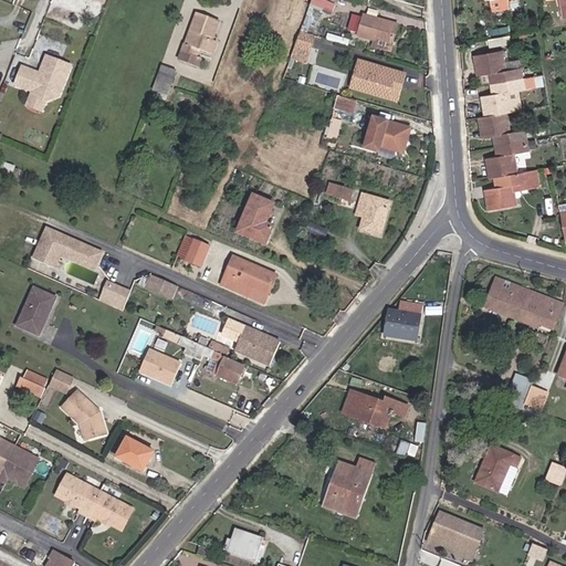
[(509,9),(506,0),(490,0),(493,11),(509,9)]
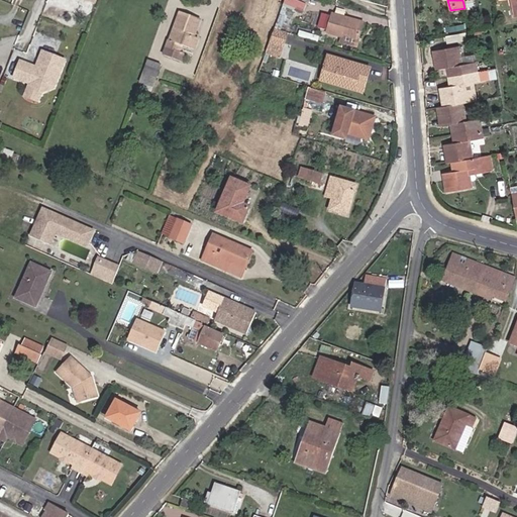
[(288,23),(292,10),(283,7),(278,20),(288,23)]
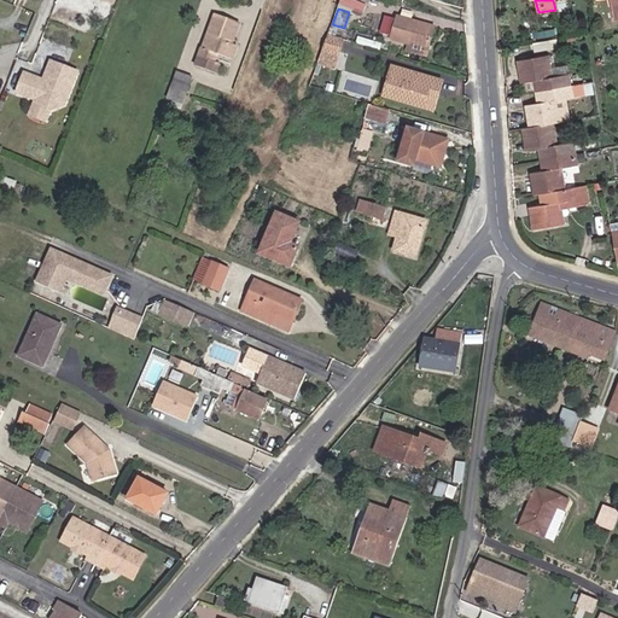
[(231,44),(238,22),(214,13),(202,48),(200,48),(198,57),(215,62),(217,54),(231,58),(235,46),(231,44)]
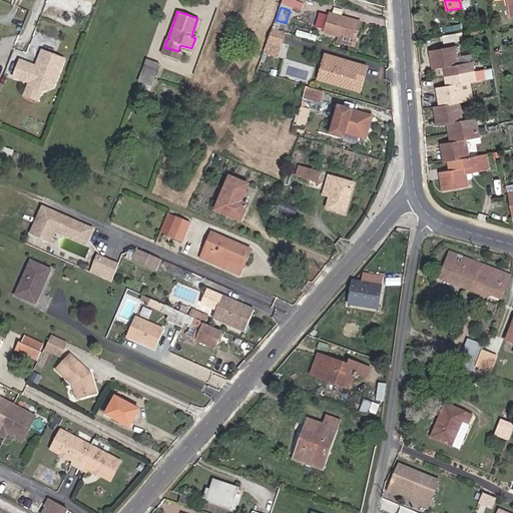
[(324,28),(327,13),(320,12),(317,27),(324,28)]
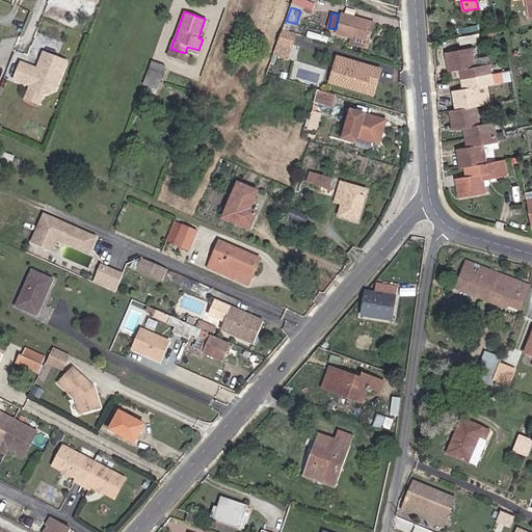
[(367,43),(372,23),(342,15),(336,33),(367,43)]
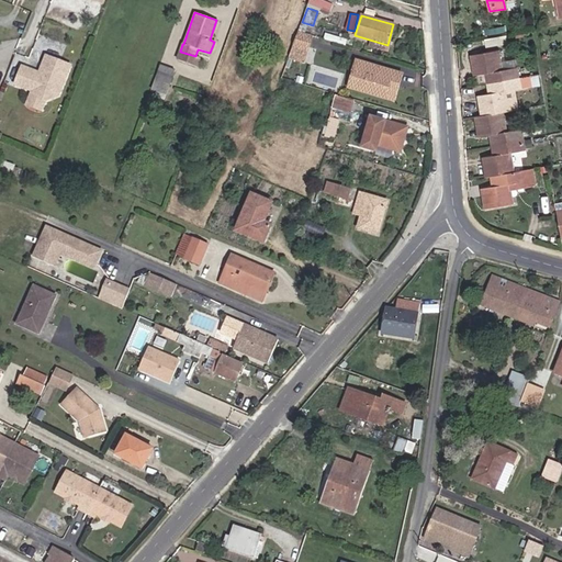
[(491,34),(506,31),(505,25),(490,29),(491,34)]
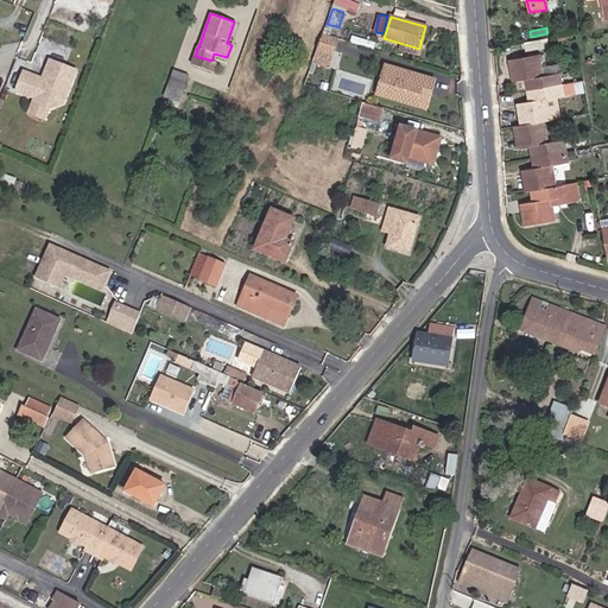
[(329,67),(337,40),(324,36),(315,62),(329,67)]
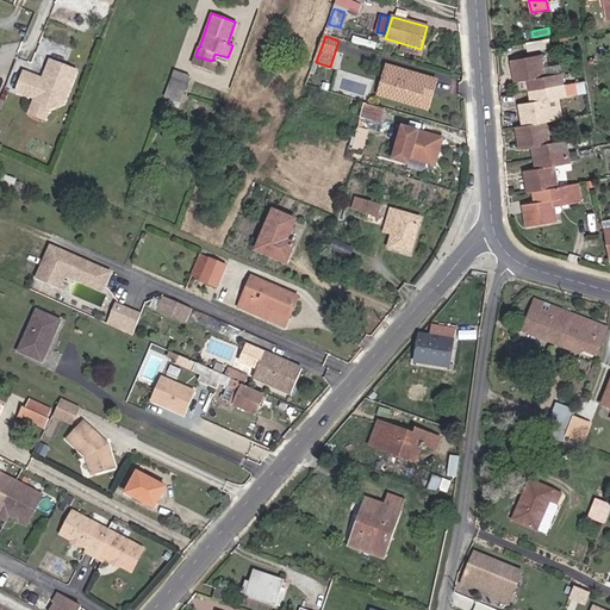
[(527,80),(529,91),(562,85),(560,73),(545,76),(540,55),(510,60),(515,82),(527,80)]
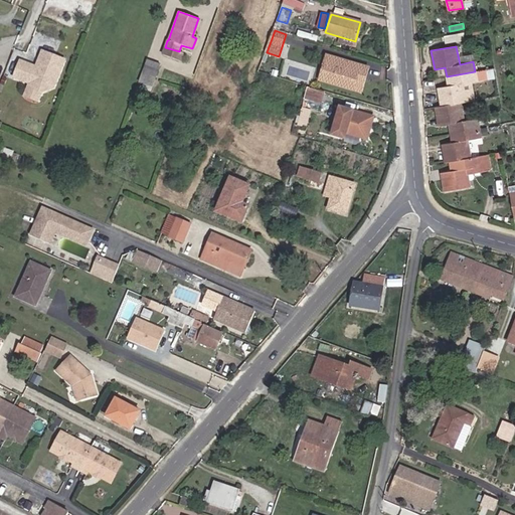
[(21,60),(15,75),(28,81),(27,86),(40,91),(45,89),(50,76),(55,78),(62,59),(43,51),(37,68),(33,67),(32,65),(21,60)]
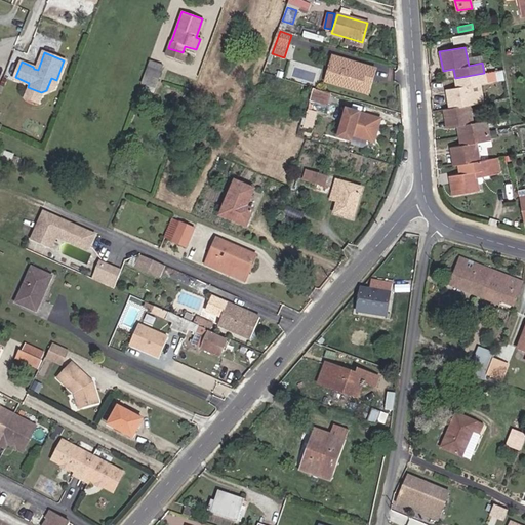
[(368,67),(332,56),(325,81),(361,92),(368,67)]
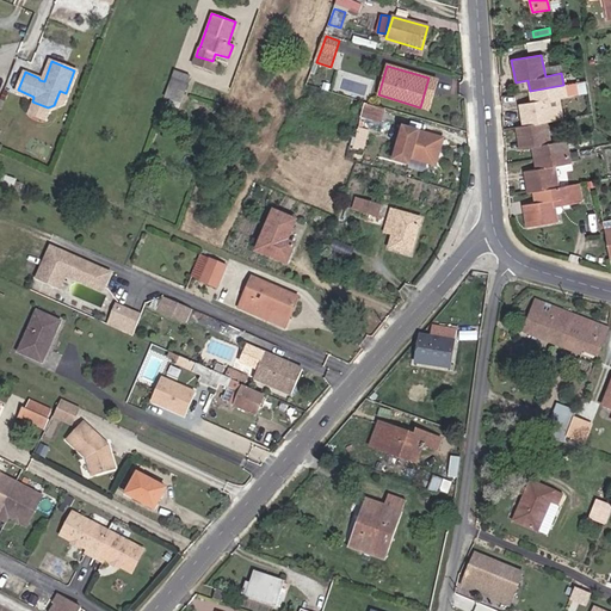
[(174,71),(168,86),(184,92),(190,75),(174,71)]
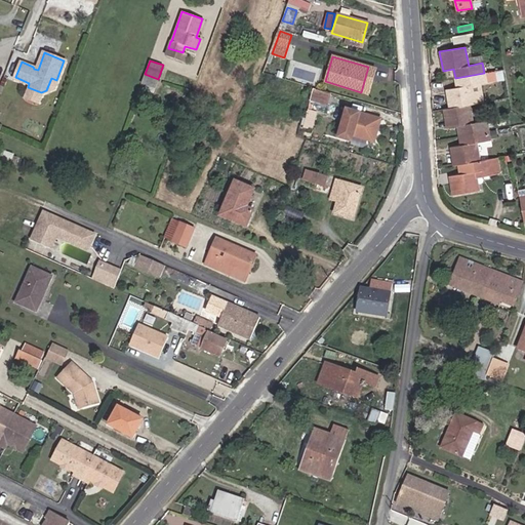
[(375,69),(368,67),(361,92),(368,94),(375,69)]
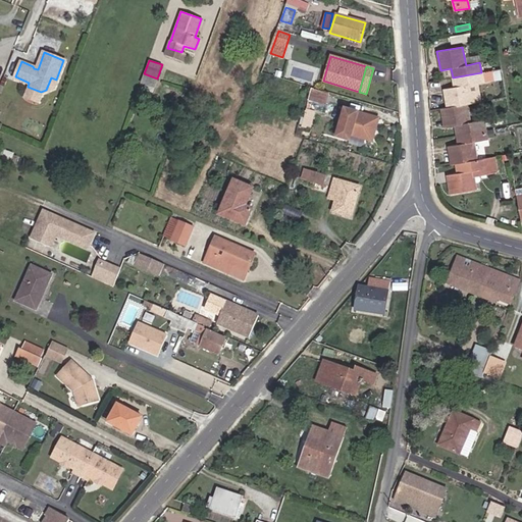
[(493,70),(481,72),(483,82),(496,80),(493,70)]
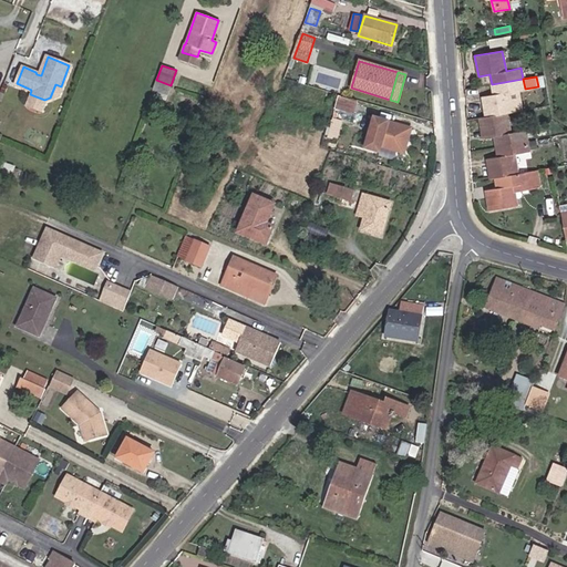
[(482,96),(486,117),(507,112),(513,111),(509,92),(521,90),(525,89),(523,79),(492,84),(494,94),(482,96)]
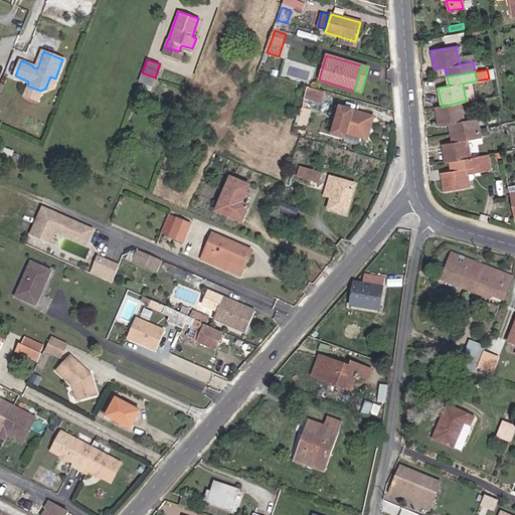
[(50,76),(45,89),(52,87),(55,78),(50,76)]
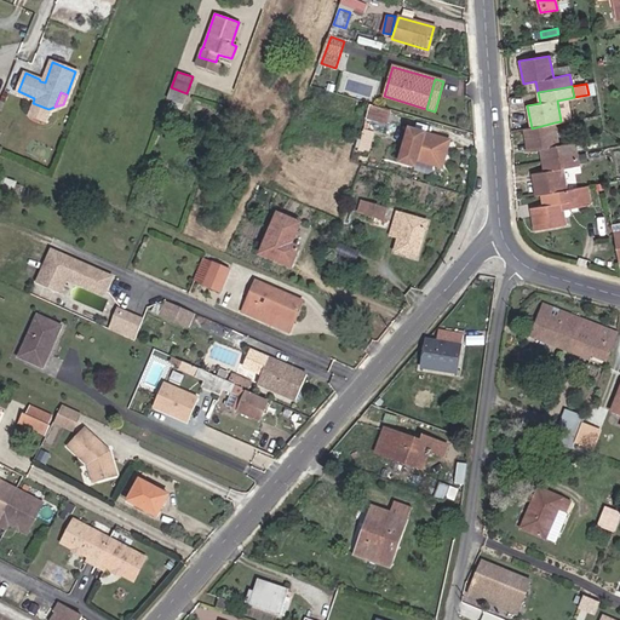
[(557,101),(561,121),(573,119),(569,98),(557,101)]
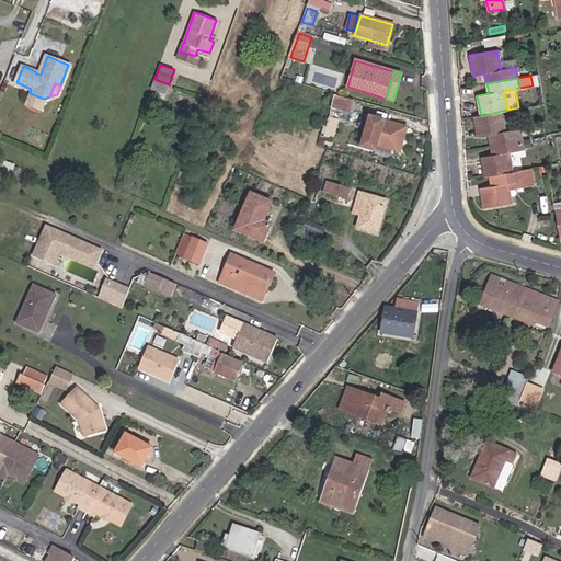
[(41,109),(44,99),(30,93),(25,103),(41,109)]
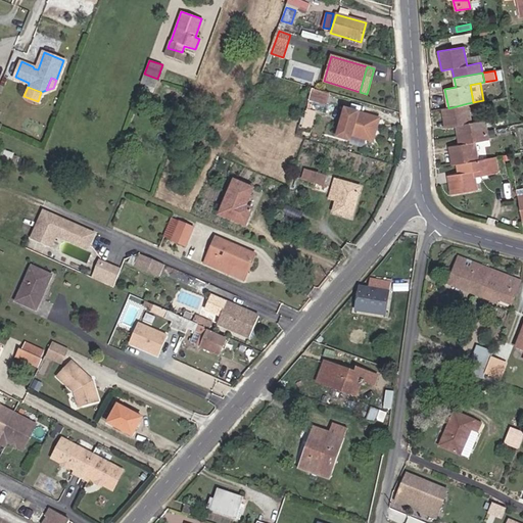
[(328,94),(313,89),(310,99),(311,100),(304,120),(312,123),(318,102),(324,104),(328,94)]
